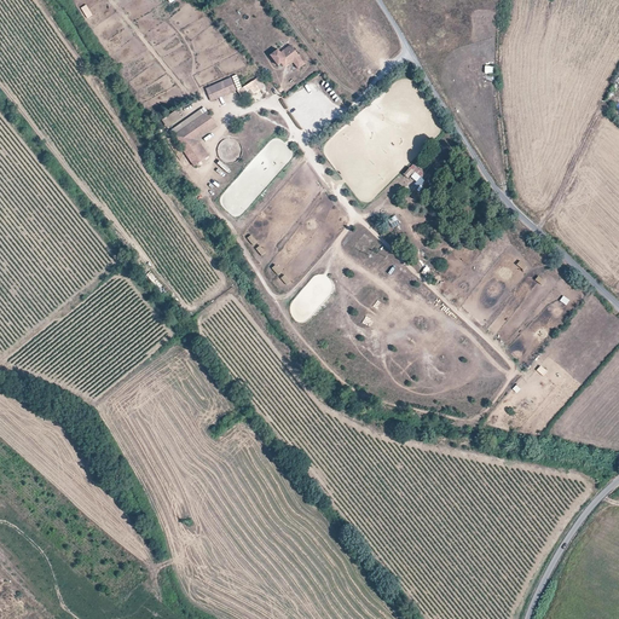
[(88,19),(93,16),(86,5),(81,9),(88,19)]
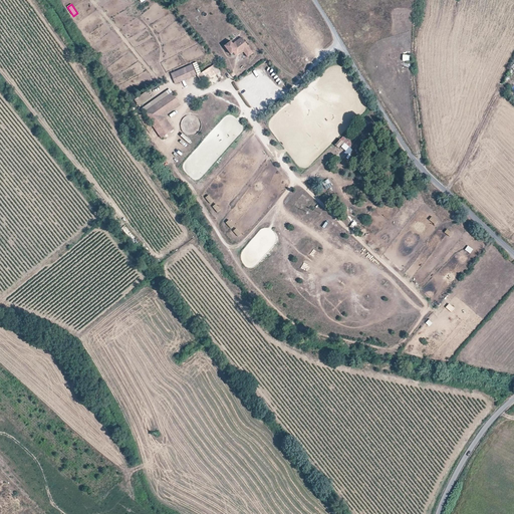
[(231,41),(224,47),(231,56),(234,53),(238,57),(244,52),(249,59),(255,54),(242,37),(234,44),(231,41)]
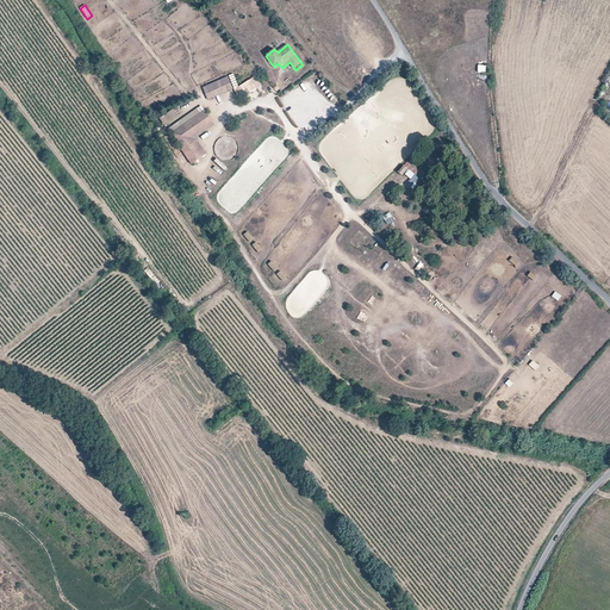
[(228,76),(203,87),(209,100),(234,89),(228,76)]
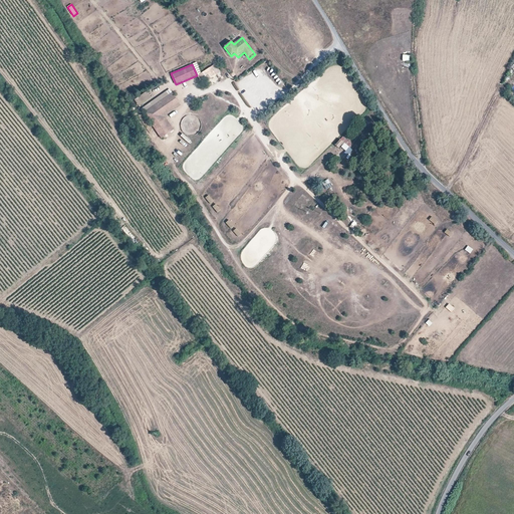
[(217,74),(211,66),(197,75),(200,80),(202,79),(209,74),(211,78),(217,74)]
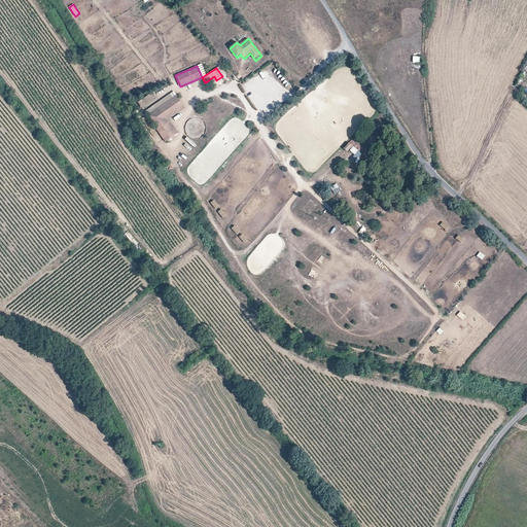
[(216,80),(214,76),(207,81),(210,85),(217,80),(216,80)]
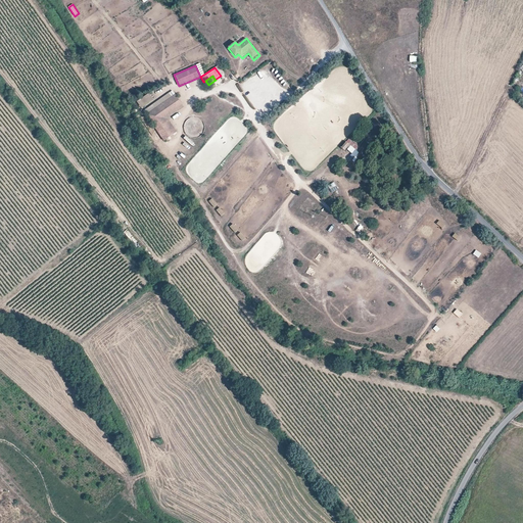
[(150,93),(137,102),(142,109),(155,100),(150,93)]
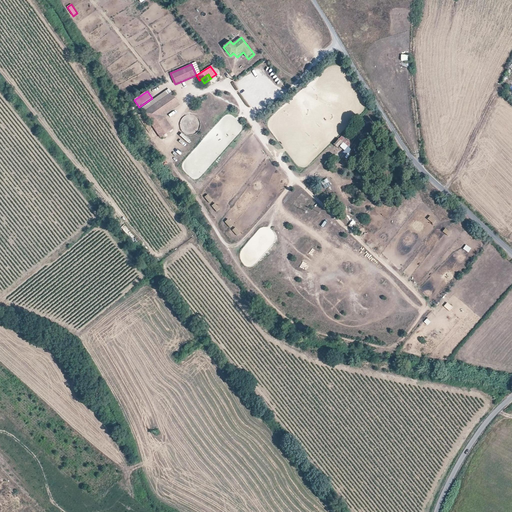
[(140,109),(142,113),(168,95),(166,91),(140,109)]
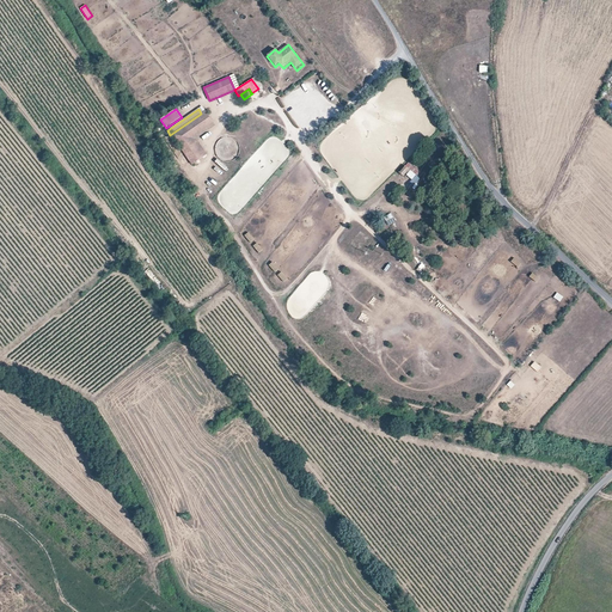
[(201,114),(170,135),(191,166),(208,155),(196,140),(216,126),(206,110),(201,114)]
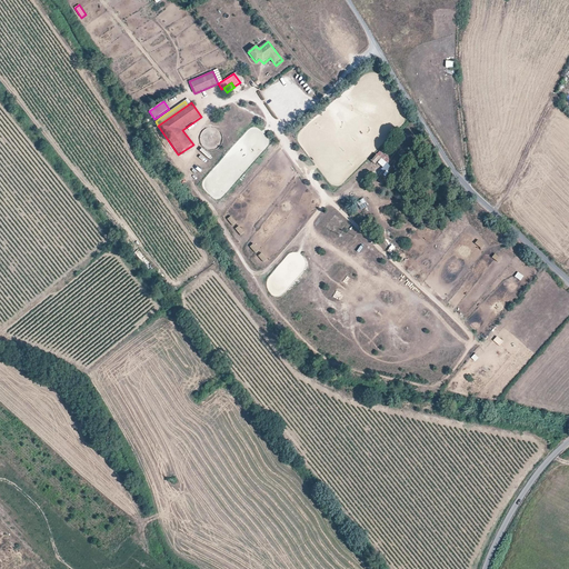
[(210,161),(212,158),(201,149),(199,152),(210,161)]
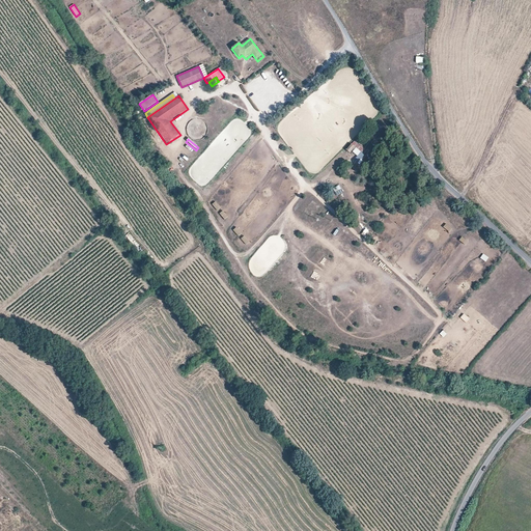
[(350,154),(356,148),(352,144),(346,149),(350,154)]
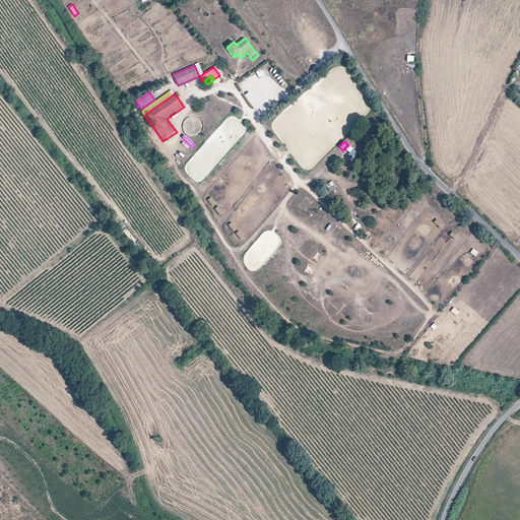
[(333,181),(327,183),(330,192),(336,190),(333,181)]
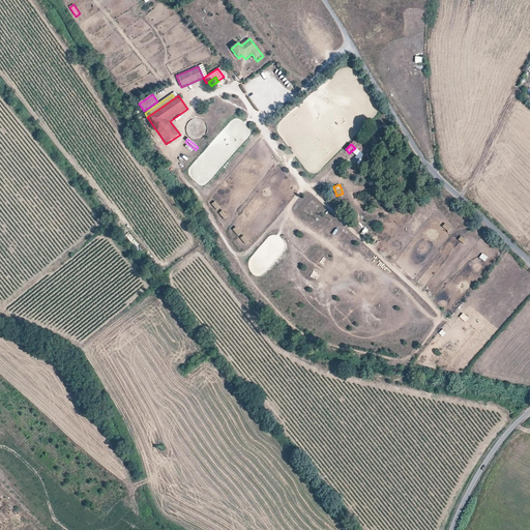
[(214,202),(211,205),(216,211),(221,208),(214,202)]
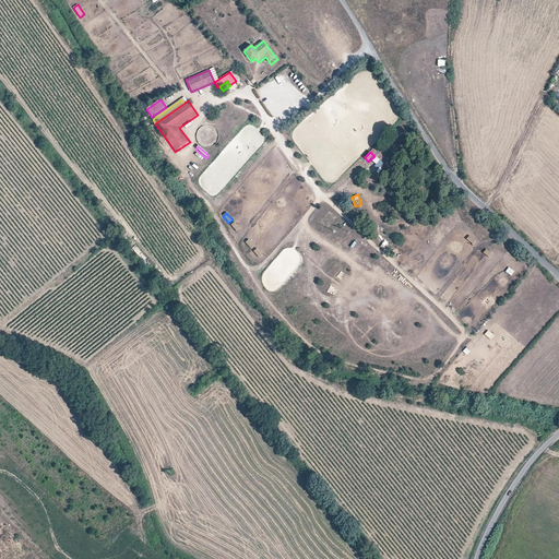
[(235,223),(232,226),(237,233),(240,229),(235,223)]
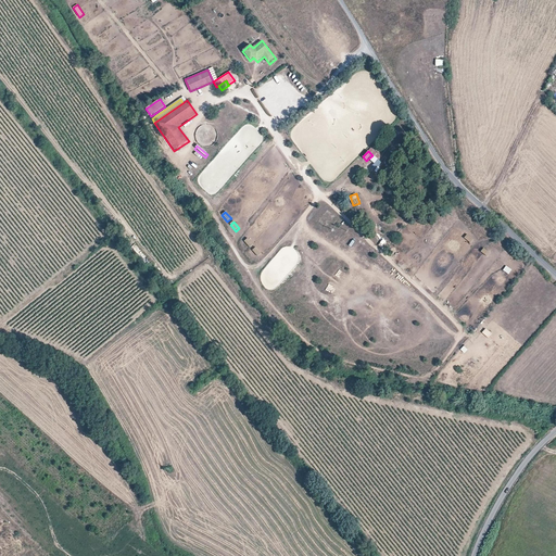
[(471,244),(475,241),(468,236),(465,239),(471,244)]
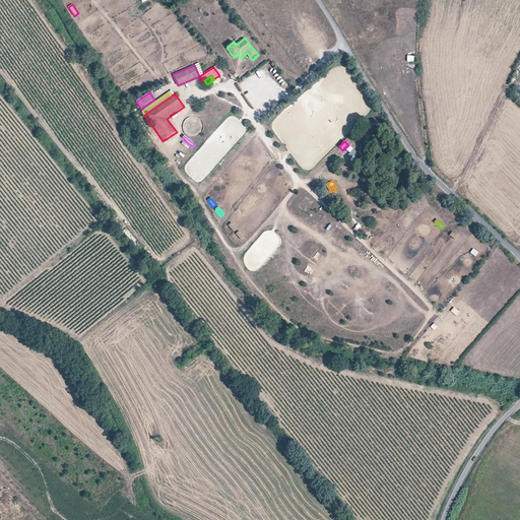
[(232,222),(228,225),(234,232),(237,229),(232,222)]
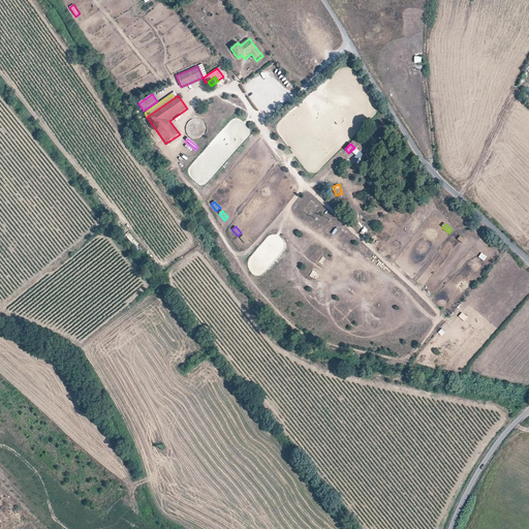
[(244,236),(240,238),(246,245),(249,242),(244,236)]
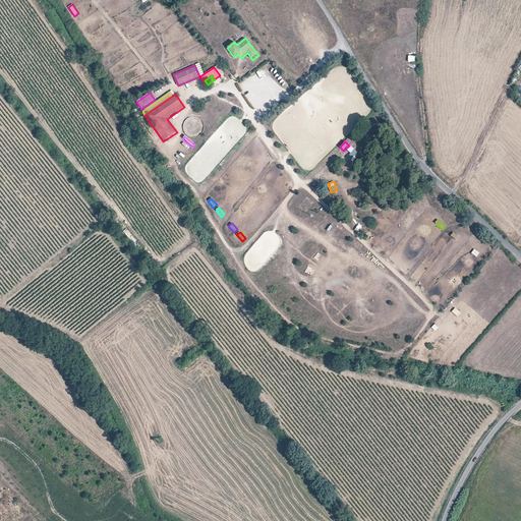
[(460,238),(454,233),(451,237),(457,242),(460,238)]
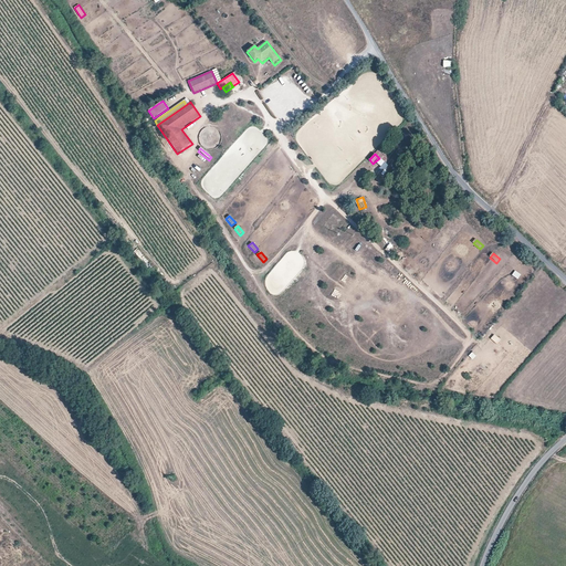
[(512,274),(519,279),(522,274),(515,270),(512,274)]
